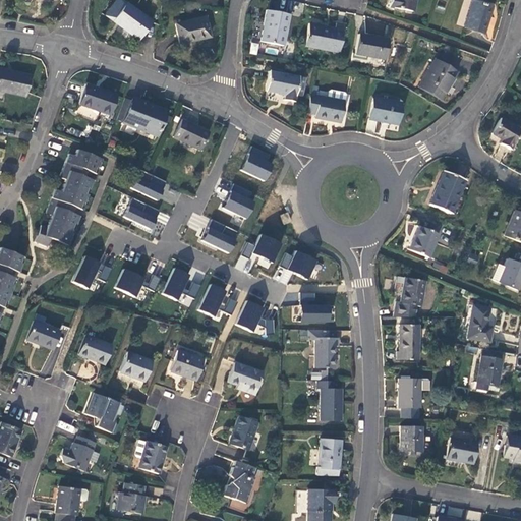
[(413,12),(415,0),(390,0),(389,8),(413,12)]
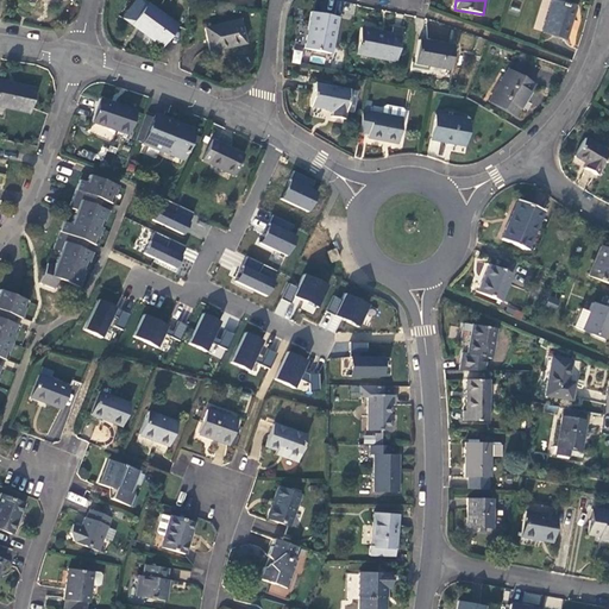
[(575,7),(550,0),(541,32),(565,39),(575,7)]
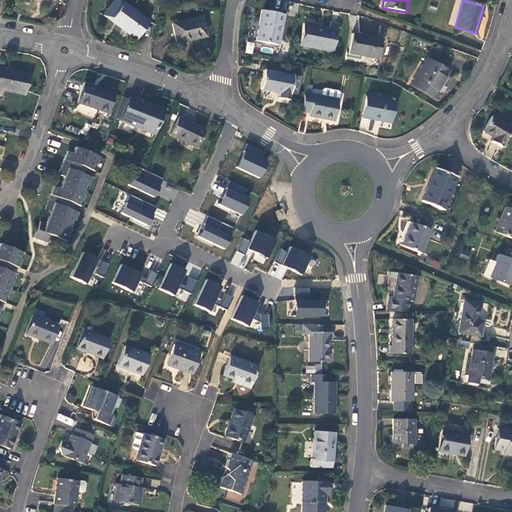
[(124,2),(117,11),(110,21),(136,40),(150,22),(124,2)]
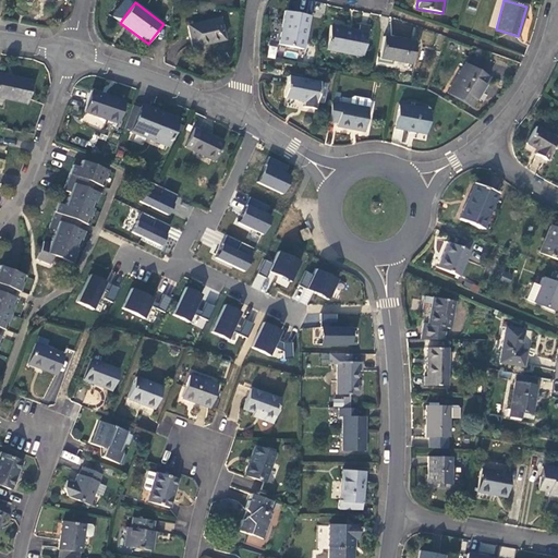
[(120,23),(128,12),(117,4),(109,15),(120,23)]
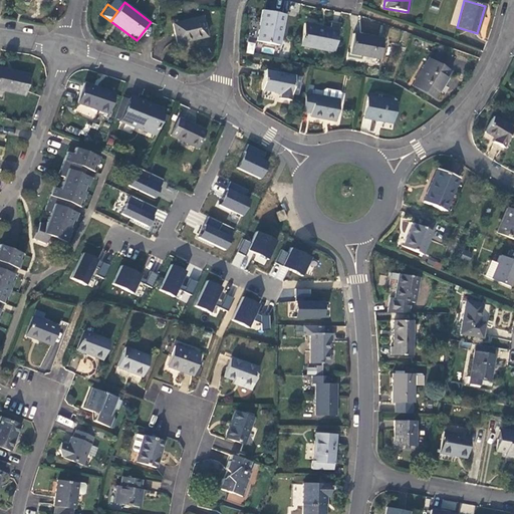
[(279,44),(285,14),(263,10),(257,41),(279,44)]
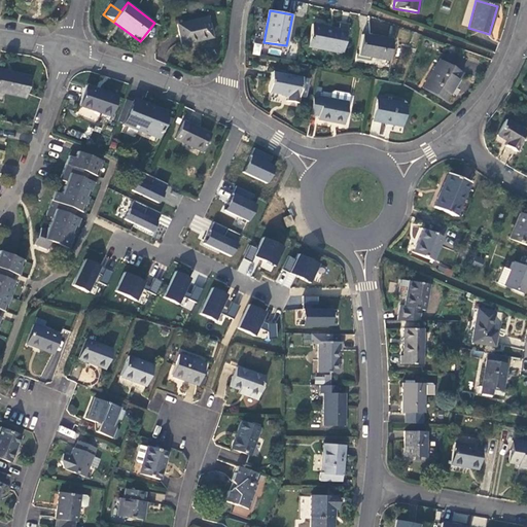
[(208,16),(177,24),(182,44),(213,37),(208,16)]
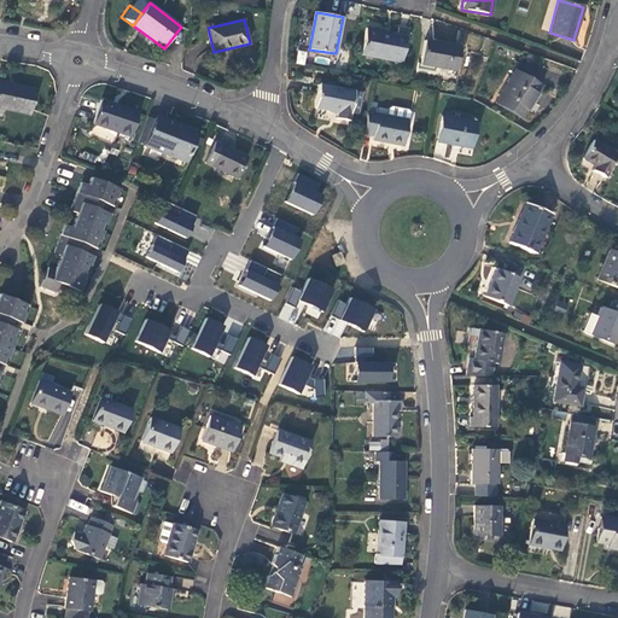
[(402,63),(409,29),(398,27),(397,34),(366,28),(361,56),(402,63)]
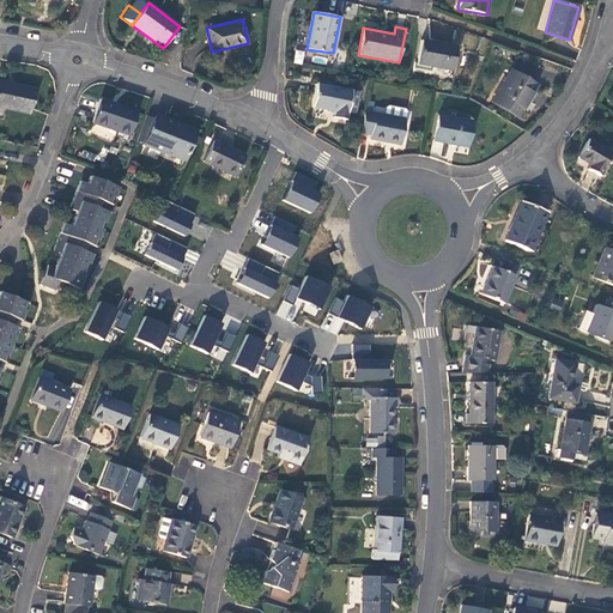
[(457,46),(422,40),(417,65),(453,71),(457,46)]
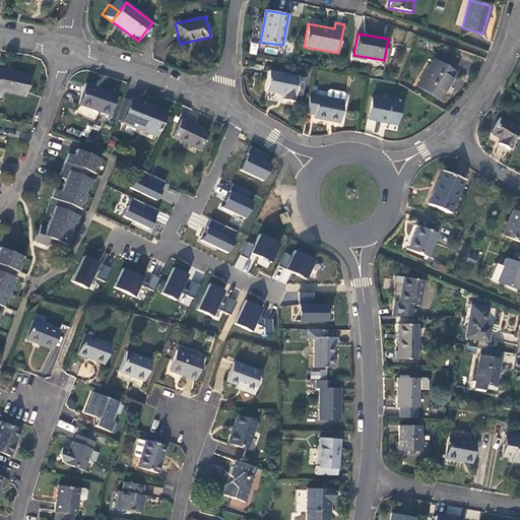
[(251,43),(249,54),(256,55),(258,44),(251,43)]
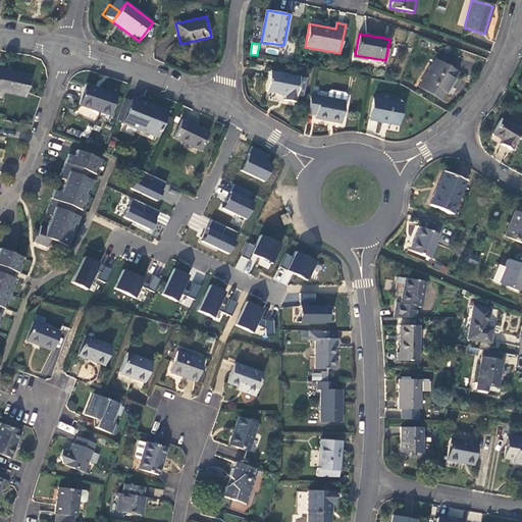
[(458,72),(435,60),(419,88),(441,100),(458,72)]
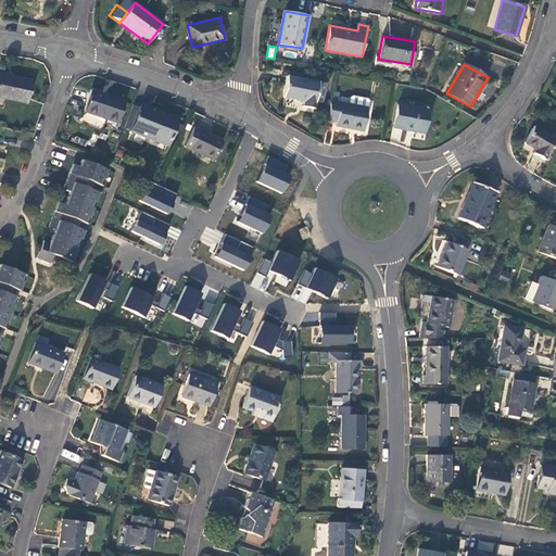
[(0,97),(3,98),(27,103),(33,80),(0,73),(0,97)]
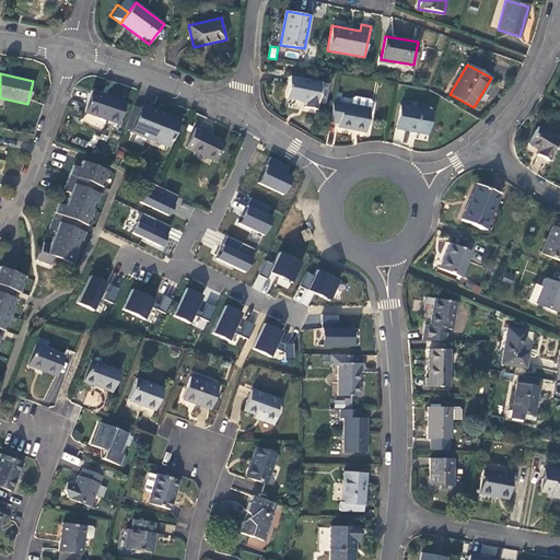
[(316,111),(317,103),(322,82),(289,76),(284,98),(299,101),(300,102),(305,103),(305,107),(316,111)]
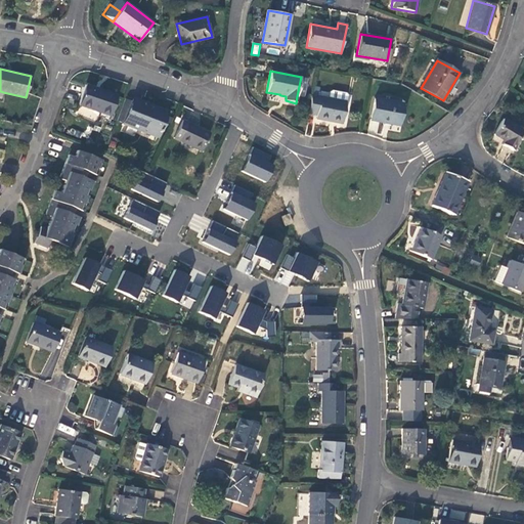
[(301,77),(297,96),(304,97),(308,78),(301,77)]
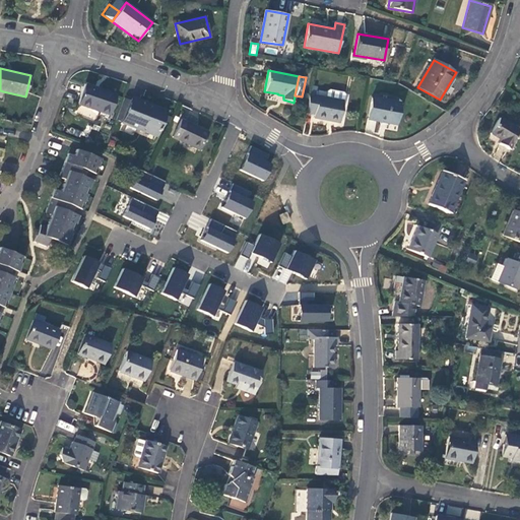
[(116,94),(85,84),(77,105),(110,116),(116,94)]
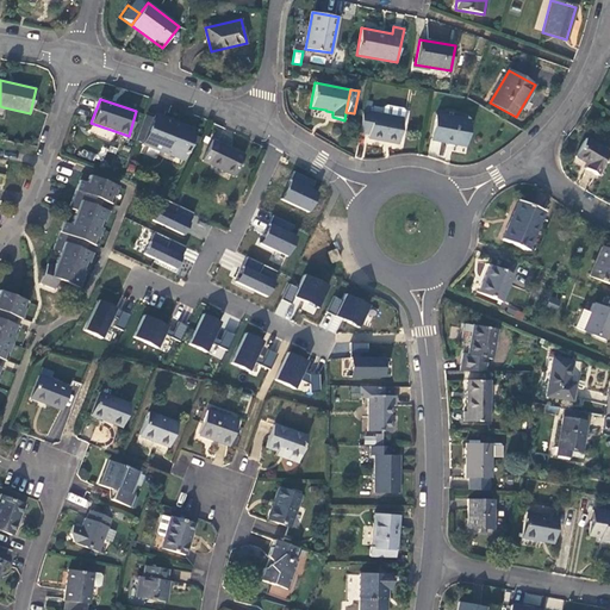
[(385,107),(384,114),(403,118),(405,112),(403,110),(387,106),(385,107)]
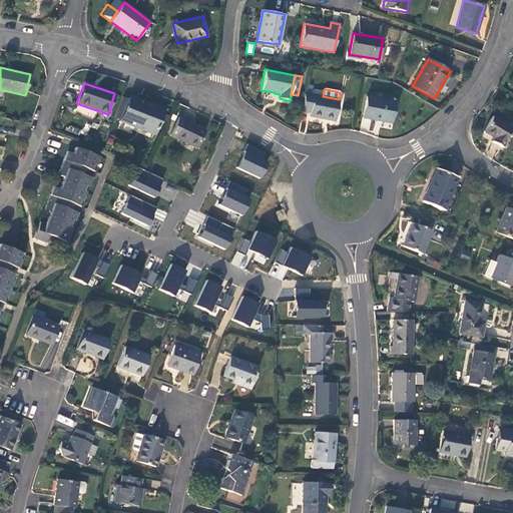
[(323,96),(306,92),(302,110),(311,112),(310,116),(335,121),(339,99),(323,96)]
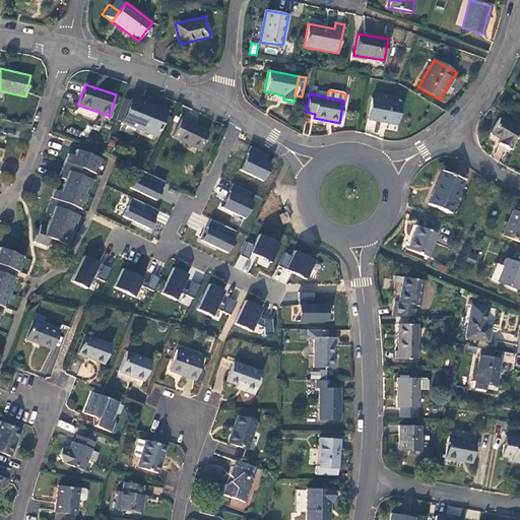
[(400,103),(372,96),(368,120),(396,125),(400,103)]
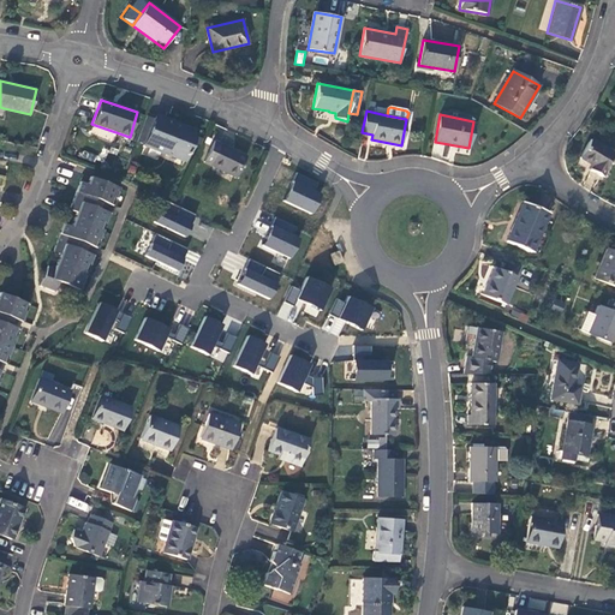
[(197,131),(156,115),(144,145),(185,161),(197,131)]
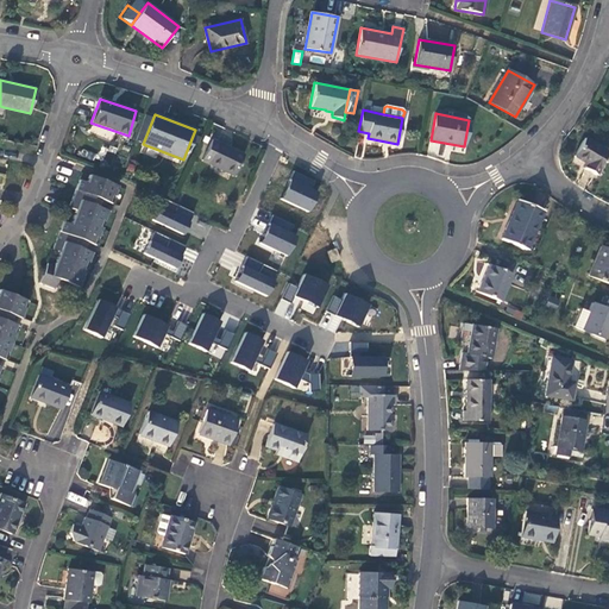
[(244,155),(212,139),(202,161),(234,176),(244,155)]
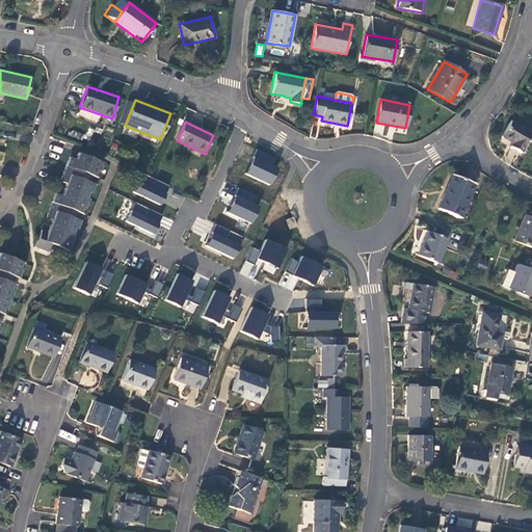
[(531,134),(510,122),(502,137),(512,143),(510,147),(521,153),(531,134)]
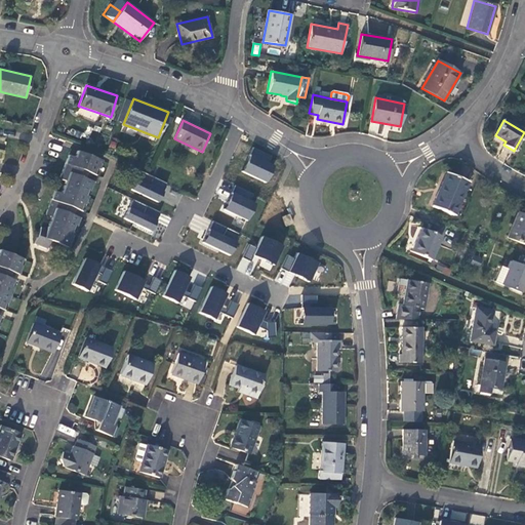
[(271,157),(253,148),(241,171),(265,183),(273,166),(268,164),(271,157)]
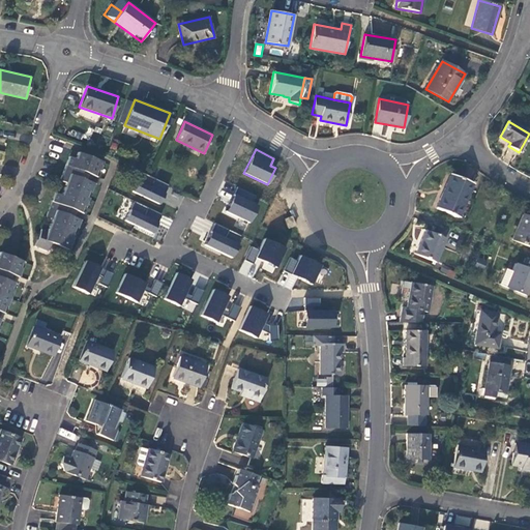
[(102,163),(79,152),(76,159),(69,157),(60,180),(66,183),(61,196),(55,194),(47,216),(52,218),(48,232),(41,230),(34,247),(47,252),(50,243),(68,249),(71,241),(68,240),(74,228),(77,228),(80,221),(62,213),(65,207),(79,212),(82,206),(85,207),(88,199),(85,198),(87,190),(90,193),(94,183),(77,177),(79,171),(93,176),(95,170),(99,171),(102,163)]
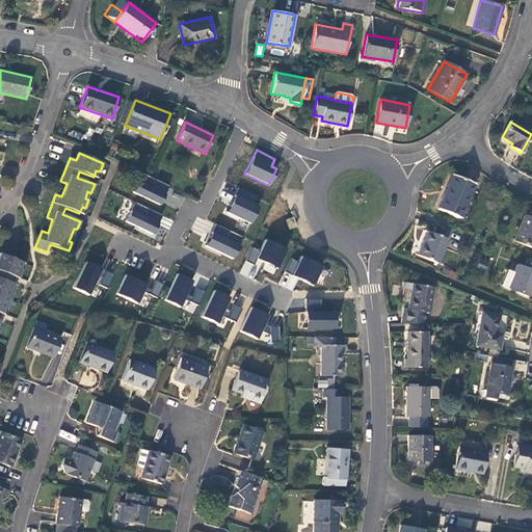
[(169,186),(141,173),(132,192),(160,205),(169,186)]
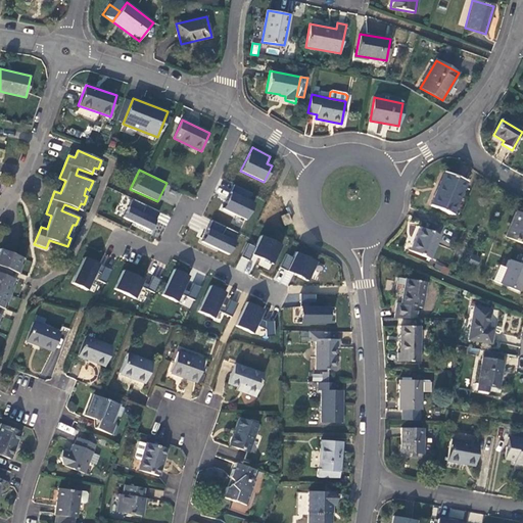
[(453,216),(467,182),(444,173),(430,206),(453,216)]
